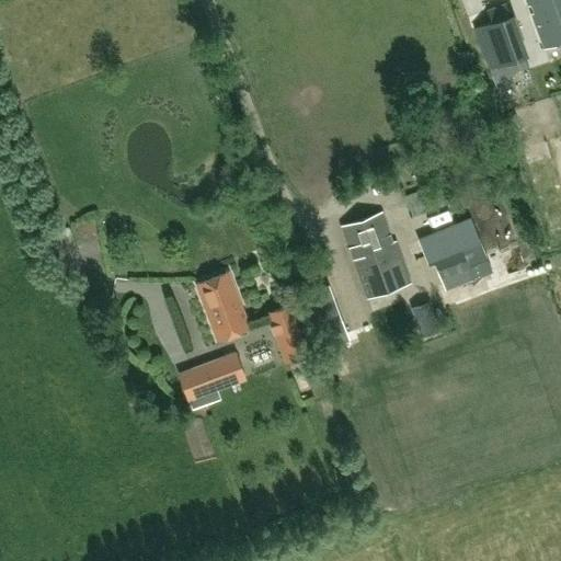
[(560,0),(525,0),(542,48),(560,41),(560,0)]
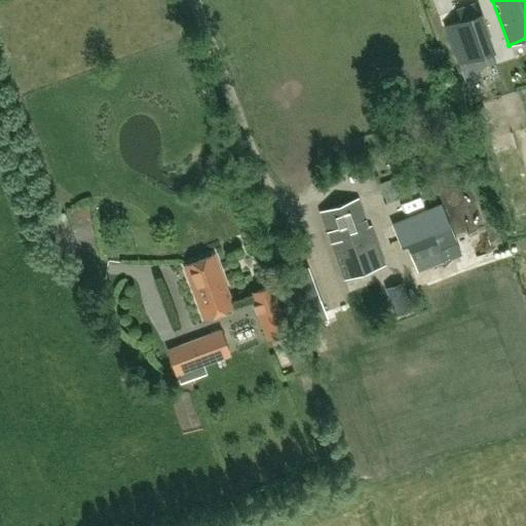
[(449,13),(441,16),(444,26),(466,86),(482,81),(478,70),(493,64),(489,53),(492,53),(479,13),(452,23),(449,13)]
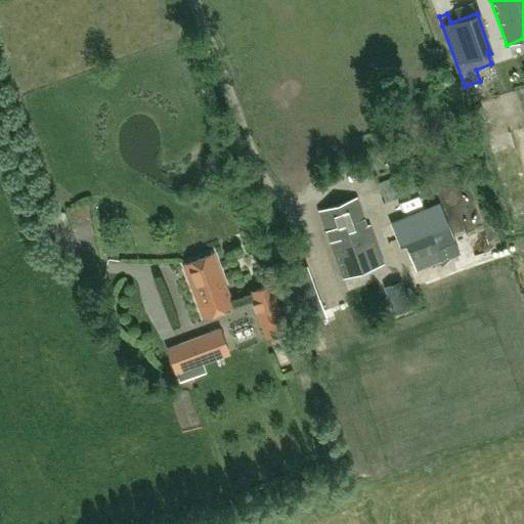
[(382,202),(417,190),(410,172),(375,184),(382,202)]
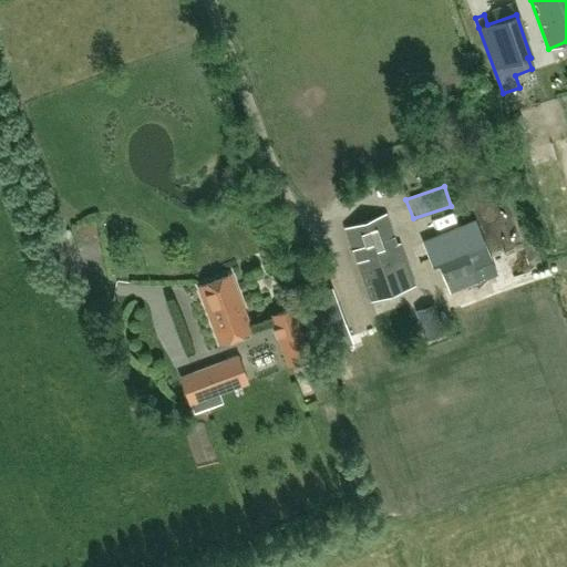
[(385,214),(344,228),(369,301),(412,287),(406,269),(404,269),(385,214)]
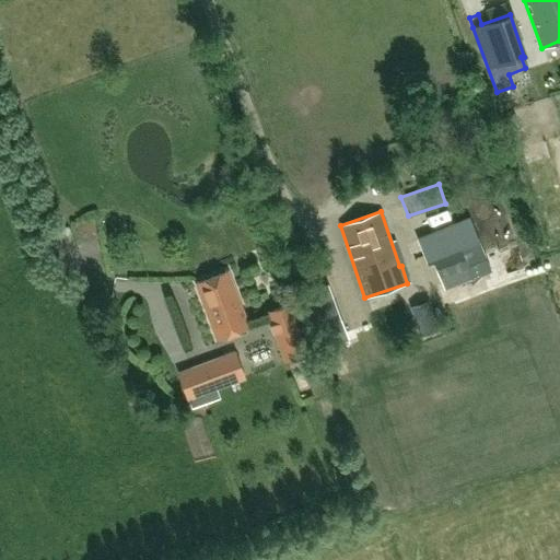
[(459,221),(418,237),(424,254),(422,255),(427,265),(433,261),(440,277),(468,266),(471,272),(481,269),(468,234),(465,235),(459,221)]
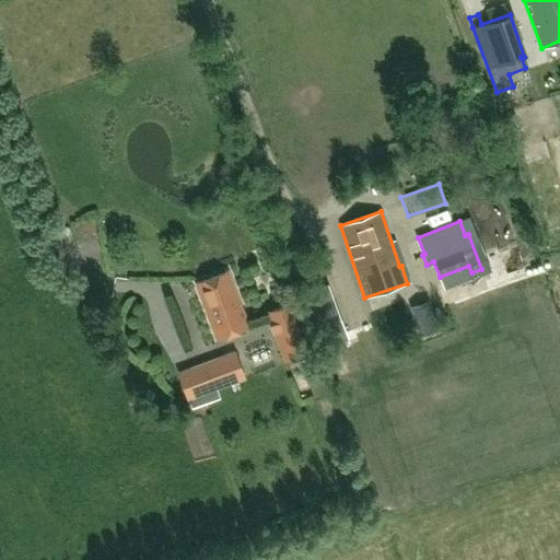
[(228,270),(195,283),(217,341),(249,329),(228,270)]
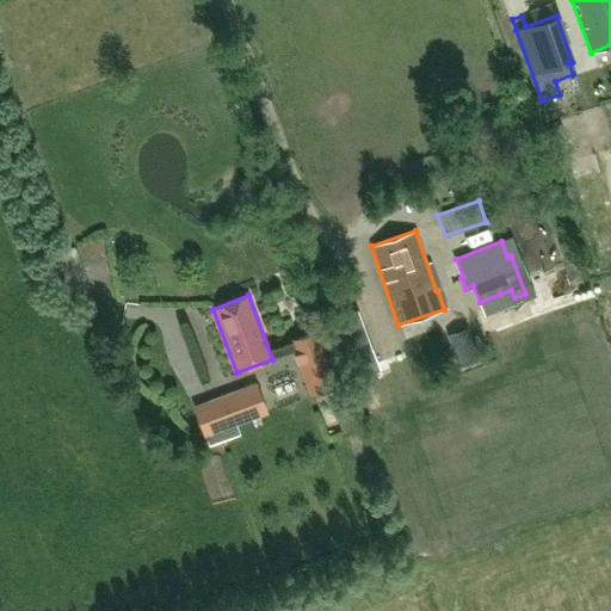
[(467,328),(449,334),(460,365),(477,359),(467,328)]
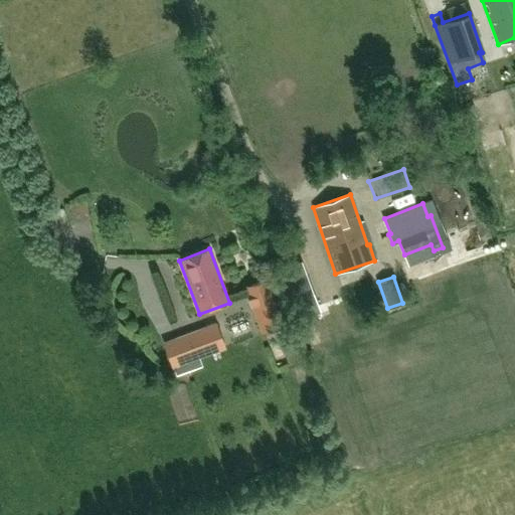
[(268,280),(244,289),(262,334),(285,325),(268,280)]
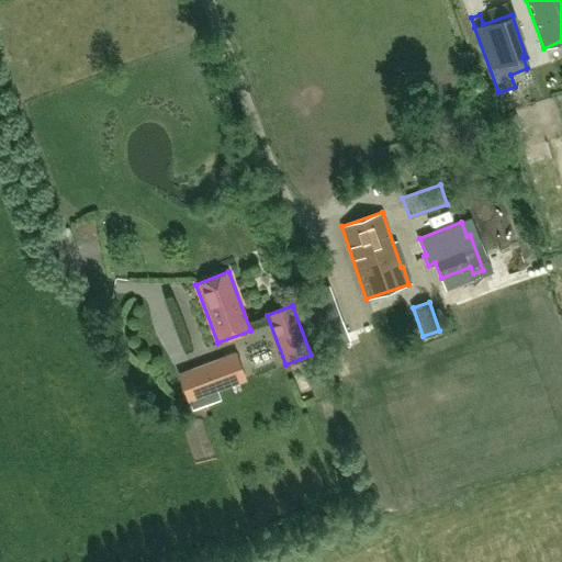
[(446,330),(426,339),(431,350),(451,340),(446,330)]
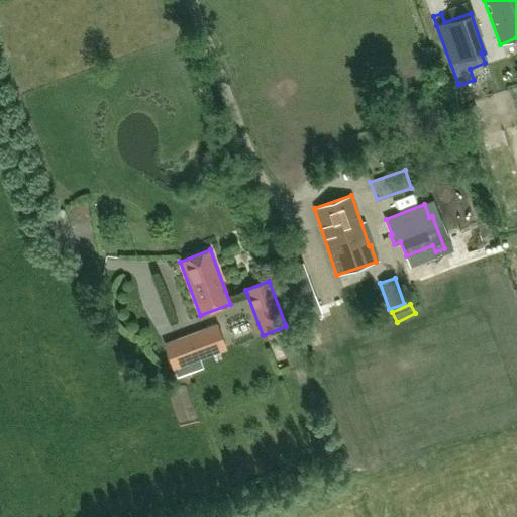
[(216,324),(181,337),(190,362),(225,348),(216,324)]
